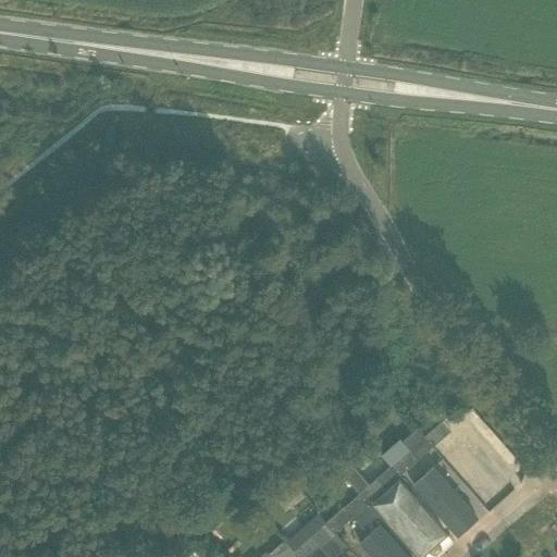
[(423,437),(432,447),(465,418),(456,408),(424,436),(423,437)]
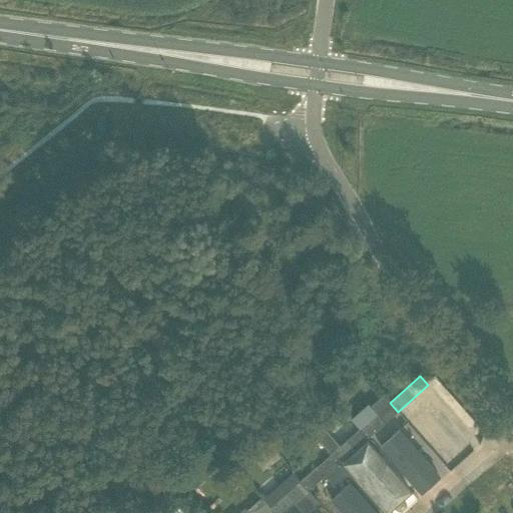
[(471,445),(437,406),(420,421),(434,437),(428,442),(441,456),(448,450),(455,458),(471,445)]
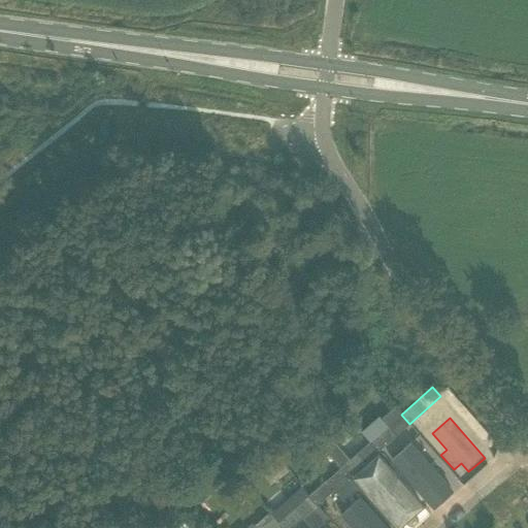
[(410,437),(389,455),(432,505),(453,488),(410,437)]
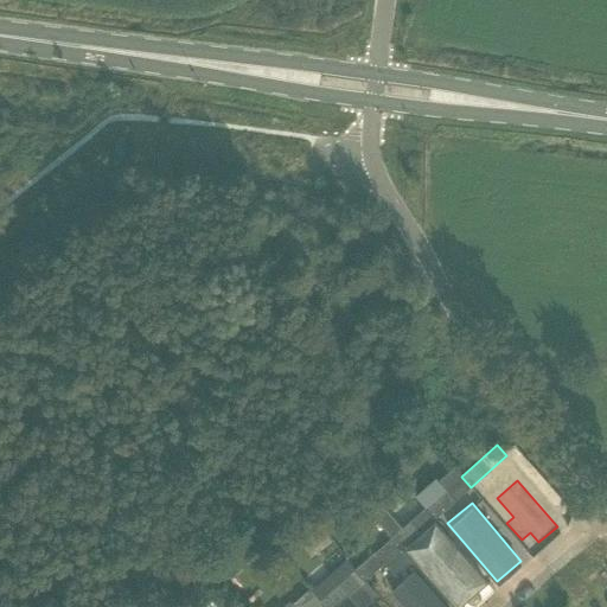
[(390,538),(400,549),(420,532),(435,518),(426,508),(403,526),(390,538)]
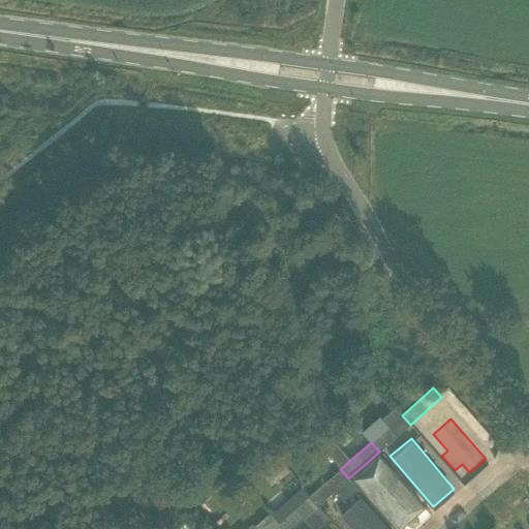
[(419,506),(376,457),(353,477),(396,526),(419,506)]
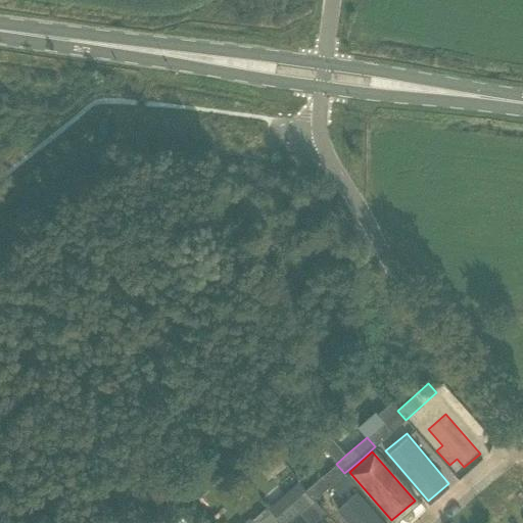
[(306,491),(315,501),(331,486),(340,496),(354,485),(344,473),(336,464),(306,491)]
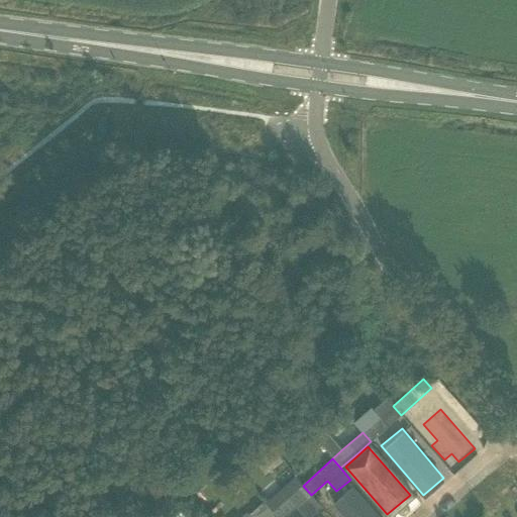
[(378,516),(349,484),(331,500),(344,516),(378,516)]
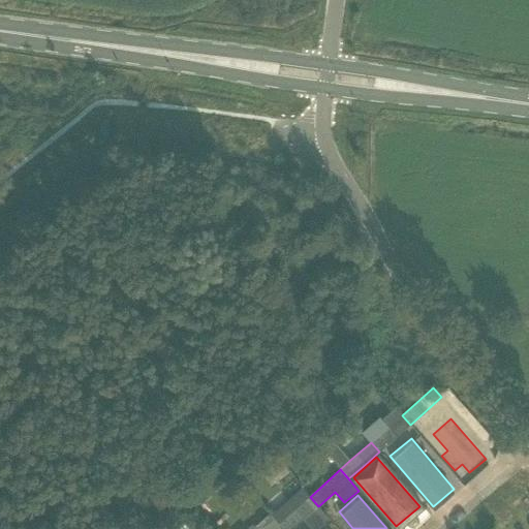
[(309,497),(278,524),(282,528),(290,528),(302,519),(310,528),(316,528),(328,519),(309,497)]
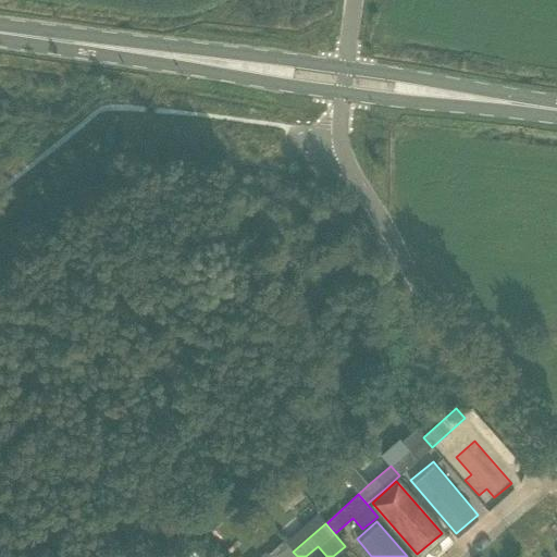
[(297,556),(293,552),(283,541),(269,554),(271,556),(297,556)]
